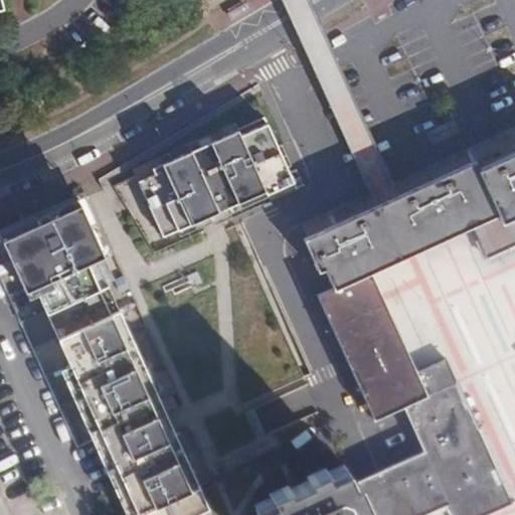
[(138,181),(164,236),(265,190),(267,194),(281,187),(278,181),(291,175),(265,117),(163,164),(165,169),(138,181)]
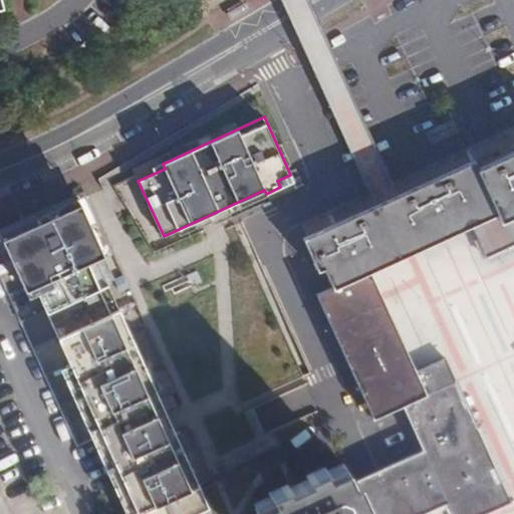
[(513,152),(478,170),(498,213),(501,221),(513,215),(513,152)]
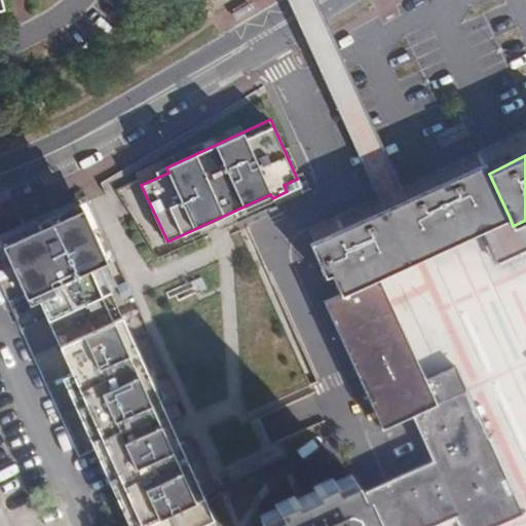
[(398,203),(310,243),(325,275),(332,272),(342,295),(378,277),(423,258),(483,230),(510,218),(489,174),(485,164),(411,198),(398,203)]
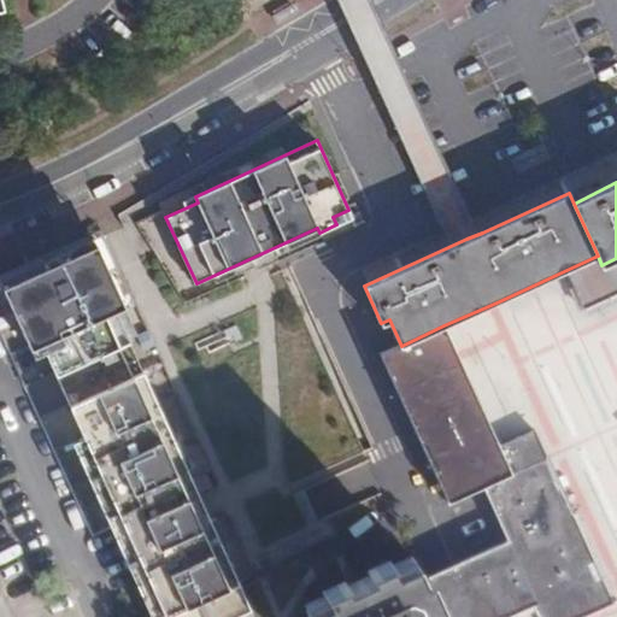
[(41,341),(54,370),(118,345),(129,340),(115,307),(123,304),(115,285),(107,287),(101,272),(107,270),(94,240),(51,259),(9,278),(22,309),(13,312),(29,346),(41,341)]
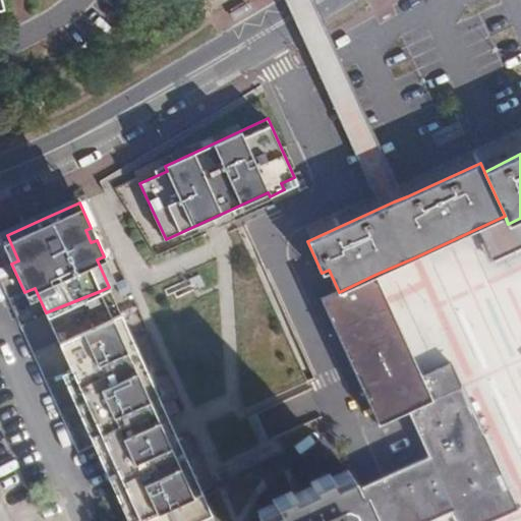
[(505,216),(478,228),(493,261),(520,247),(520,218),(508,224),(505,216)]
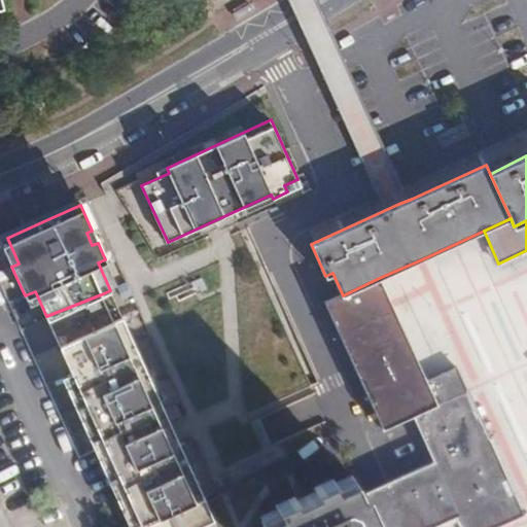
[(526,521),(526,250),(498,264),(484,231),(424,258),(379,278),(425,380),(455,365),(524,515),(526,521)]
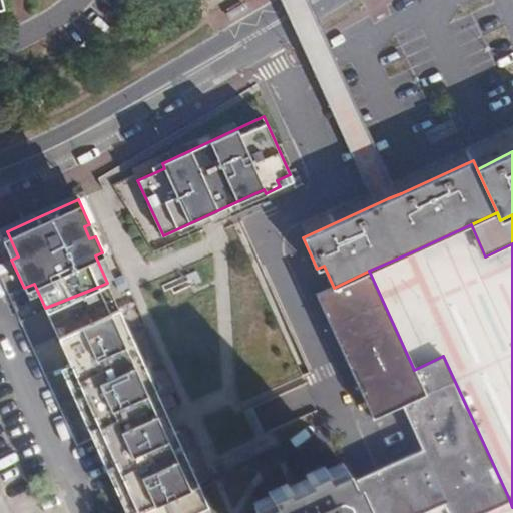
[(414,370),(369,271),(334,288),(317,295),(374,417),(403,404),(425,394),(414,370)]
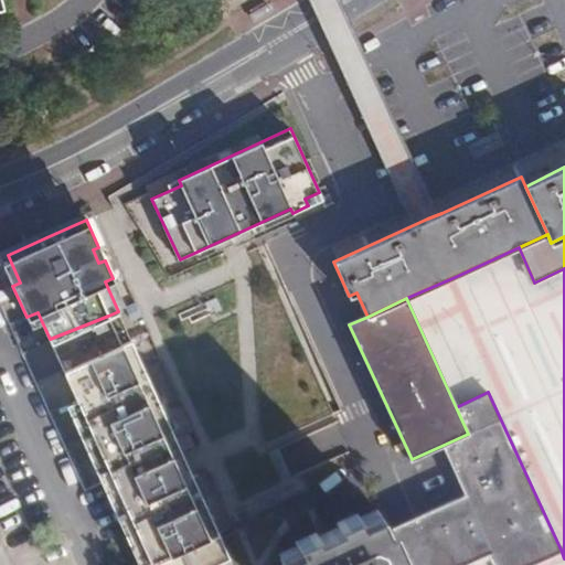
[(108,316),(50,339),(77,401),(73,402),(83,423),(87,420),(93,434),(88,435),(97,456),(102,454),(107,467),(104,468),(147,564),(215,564),(231,558),(201,493),(198,494),(190,477),(193,476),(171,428),(168,429),(160,412),(163,411),(145,369),(135,373),(108,316)]
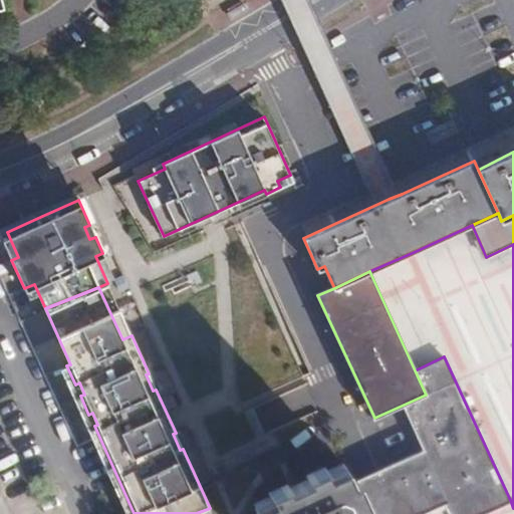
[(444,356),(415,370),(426,395),(404,405),(424,450),(448,502),(453,513),(484,513),(511,502),(444,356)]
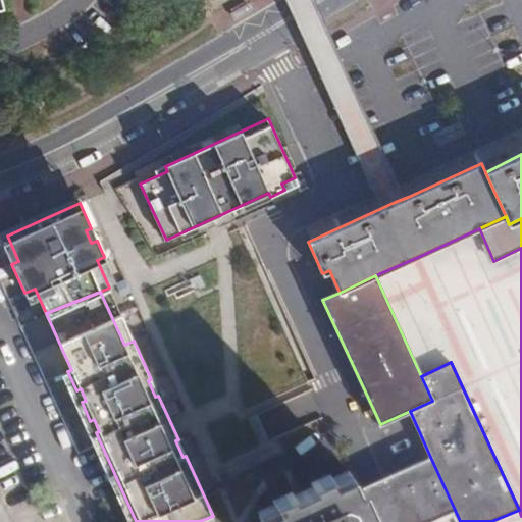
[(427,521),(455,510),(430,457),(363,488),(377,521),(427,521)]
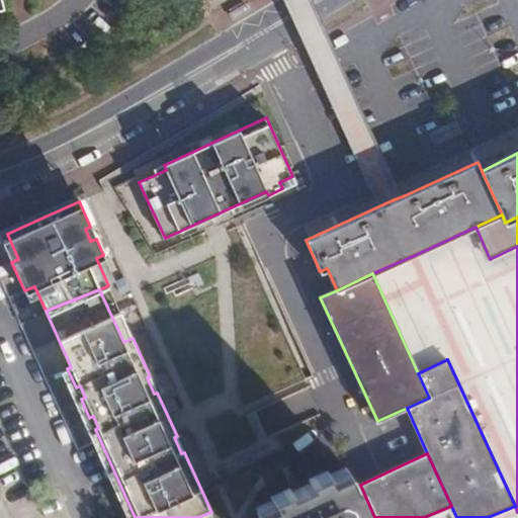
[(374,517),(360,485),(355,487),(348,470),(332,479),(328,470),(310,480),(312,484),(291,493),(289,489),(271,497),(274,505),(258,512),(260,517),(374,517)]
